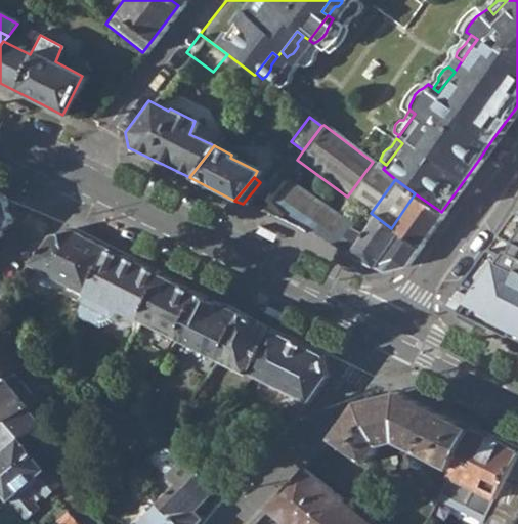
[(302,232),(345,254),(360,233),(282,180),(264,201),(302,232)]
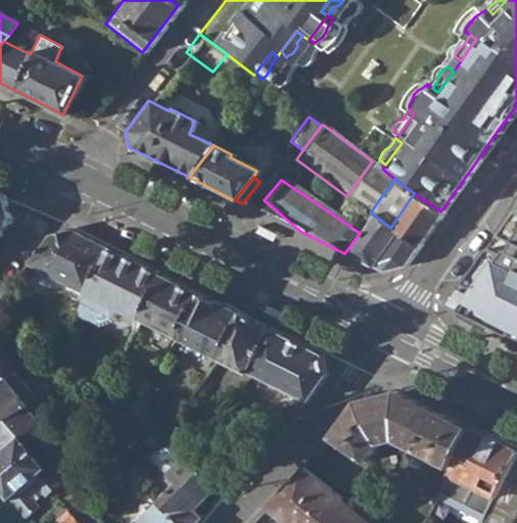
[(440,211),(414,193),(390,228),(416,245),(440,211)]
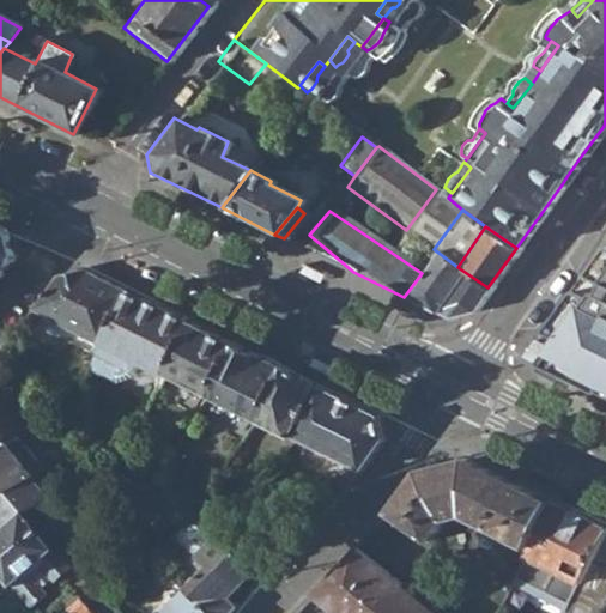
[(431,259),(422,273),(404,297),(443,317),(473,310),(488,287),(458,267),(434,249),(430,247),(424,253),(431,259)]
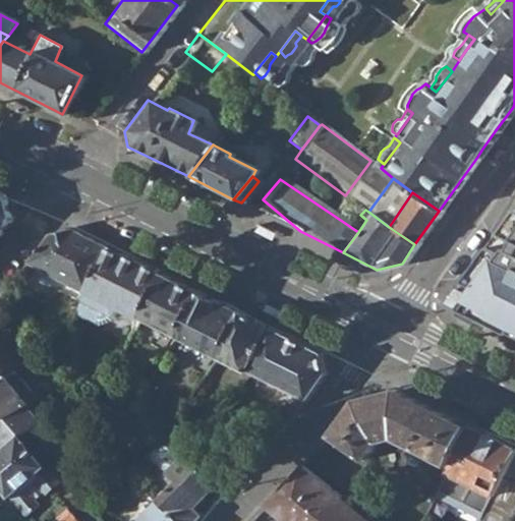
[(455,307),(514,336),(514,212),(455,296),(455,307)]
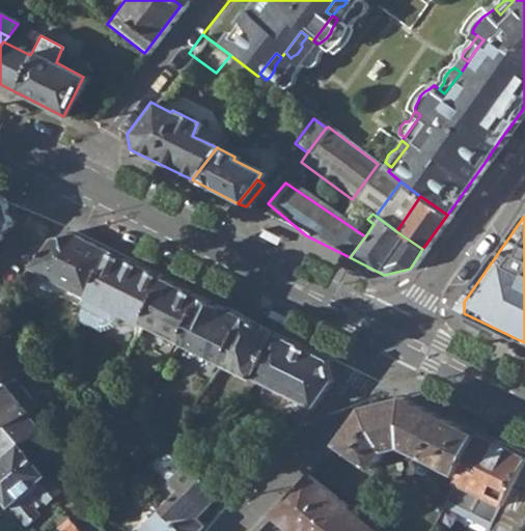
[(29,274),(81,298),(105,252),(67,234),(44,241),(17,276),(23,282),(29,274)]
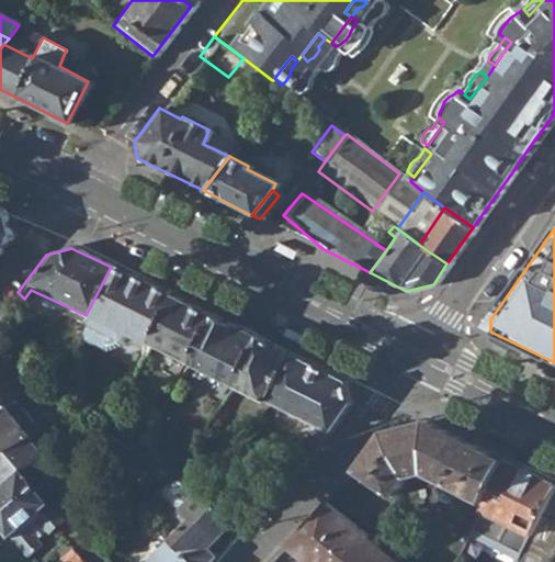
[(111,267),(86,315),(123,335),(146,346),(147,344),(170,296),(125,273),(124,274),(111,269),(112,267),(111,267)]
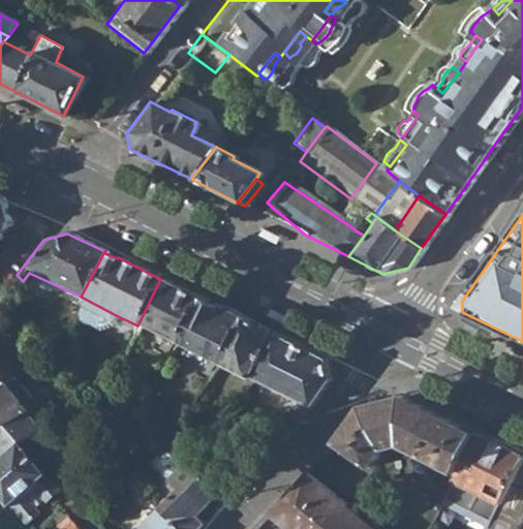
[(139,323),(175,341),(197,297),(160,279),(139,323)]
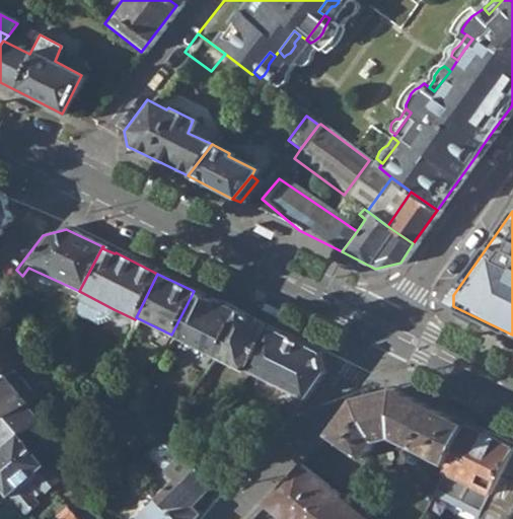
[(69,311),(88,321),(89,318),(105,316),(106,314),(111,316),(114,309),(79,291),(69,311)]
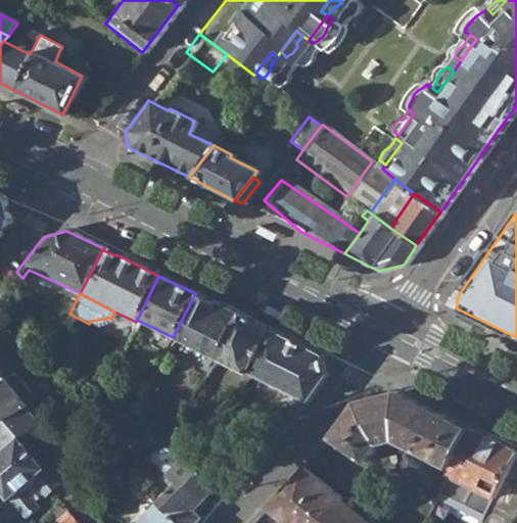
[(173,337),(216,358),(238,315),(195,293),(173,337)]
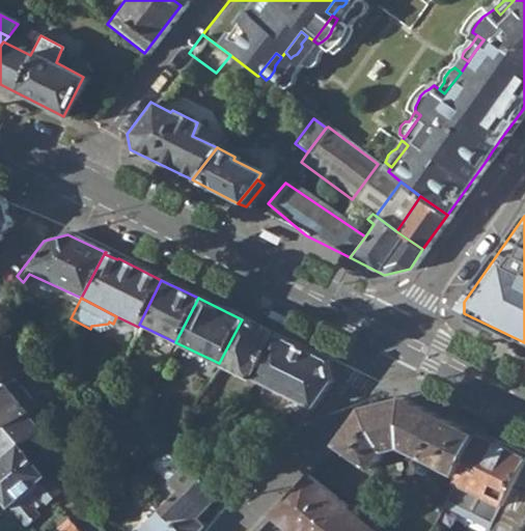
[(219,363),(250,379),(273,335),(242,319),(219,363)]
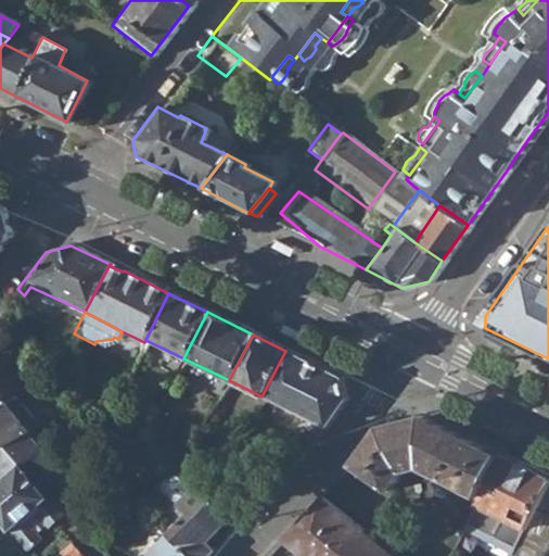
[(275,422),(295,432),(302,417),(323,426),(344,399),(337,377),(285,351),(262,396),(281,406),(275,422)]
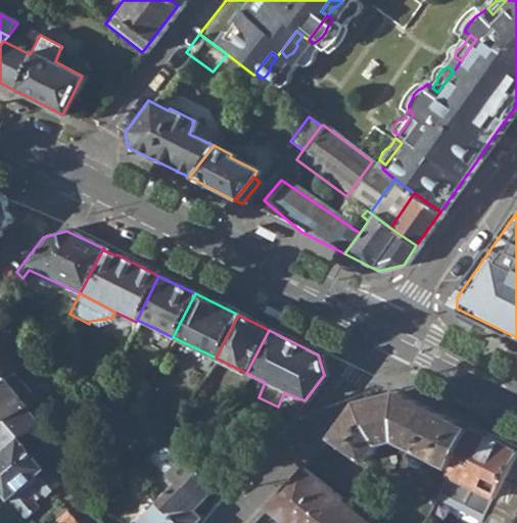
[(0,418),(21,406),(24,409),(25,407),(2,378),(0,380),(0,418)]
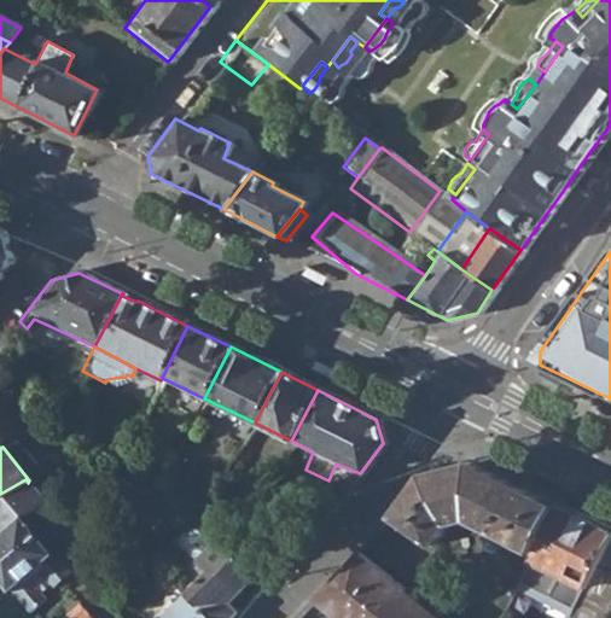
[(464,519),(529,552),(552,507),(464,464),(418,474),(389,516),(430,544),(443,525),(464,519)]
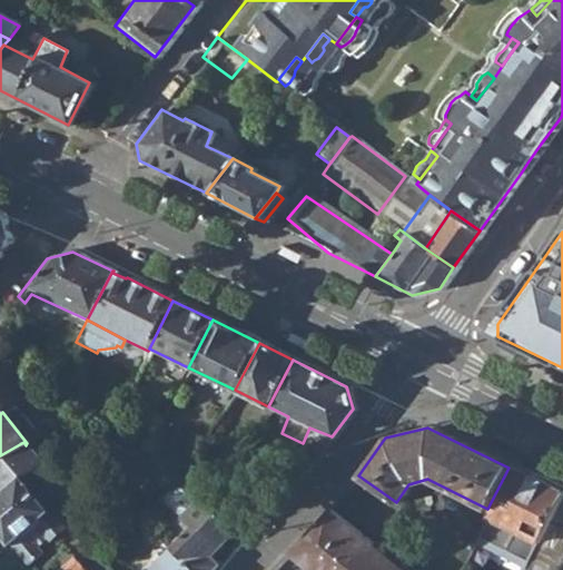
[(0,539),(22,563),(37,550),(31,542),(56,521),(19,478),(39,461),(26,445),(23,442),(0,455),(0,539)]
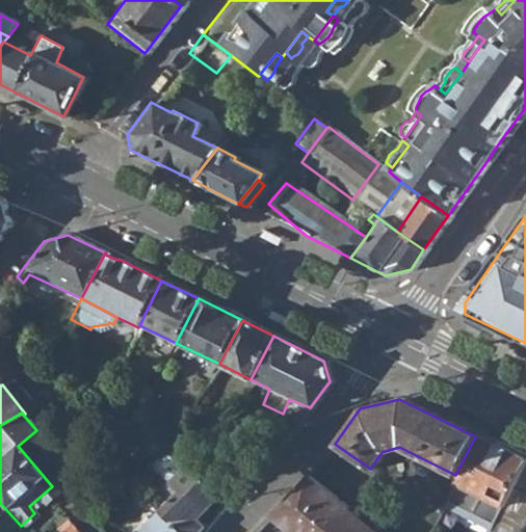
[(120,445),(127,452),(138,437),(129,432),(120,445)]
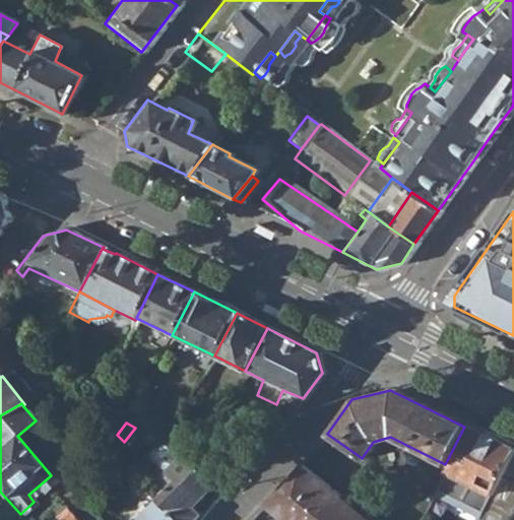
[(441,471),(487,494),(509,448),(464,427),(445,464),(441,471)]
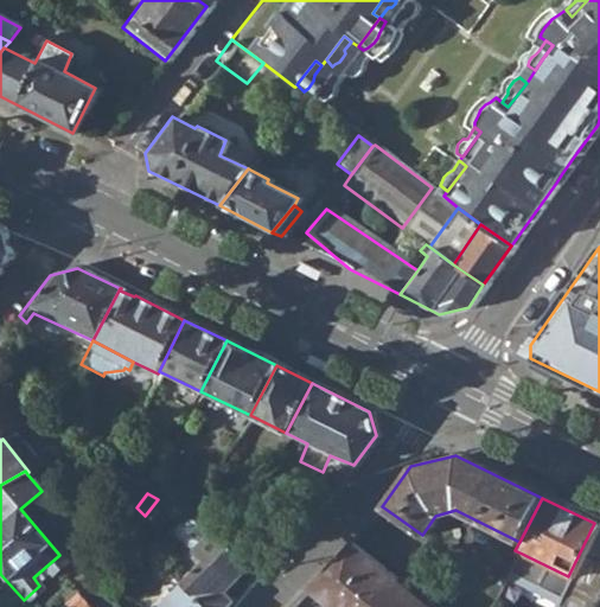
[(178,583),(200,606),(221,606),(227,602),(217,593),(244,564),(204,530),(187,518),(172,535),(199,560),(178,583)]
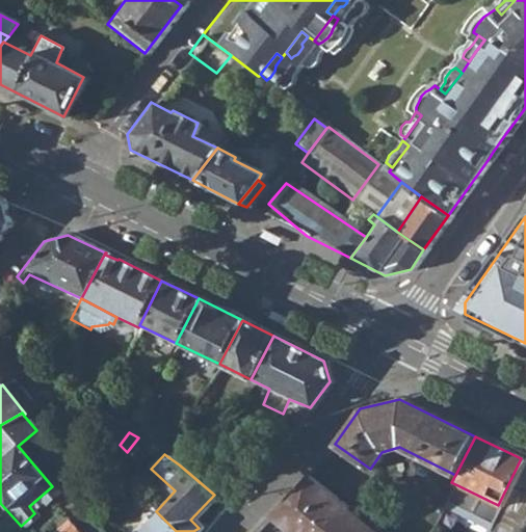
[(515,531),(525,510),(525,460),(521,458),(498,505),(484,531),(515,531)]
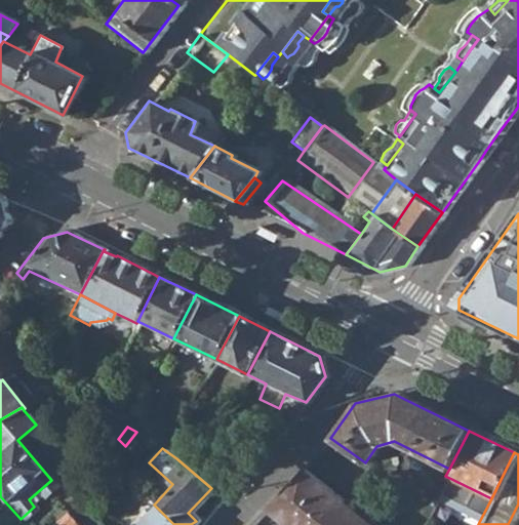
[(263,510),(281,524),(365,524),(338,502),(341,500),(302,469),(263,510)]
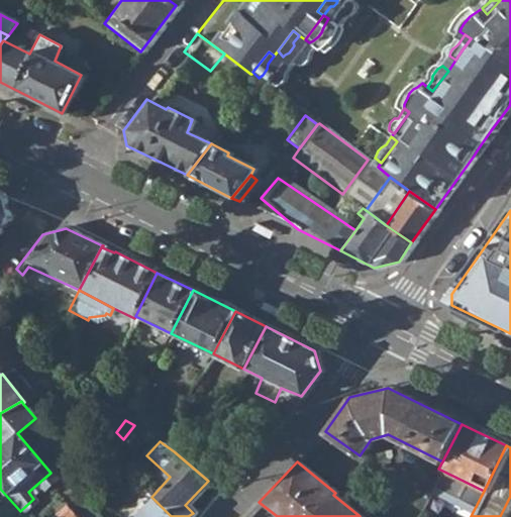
[(130,516),(171,516),(151,497),(130,516)]
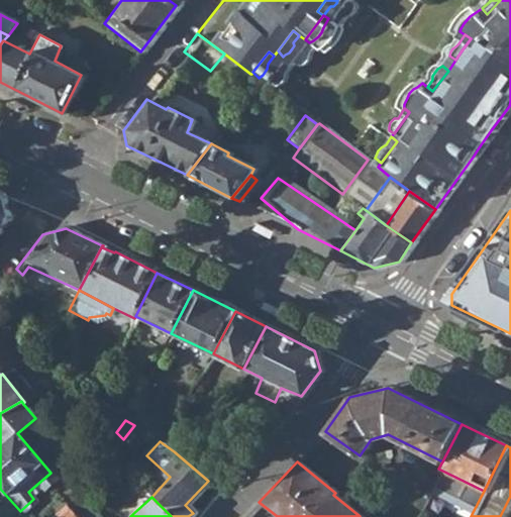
[(34,516),(68,516),(72,514),(61,501),(50,501),(34,516)]
